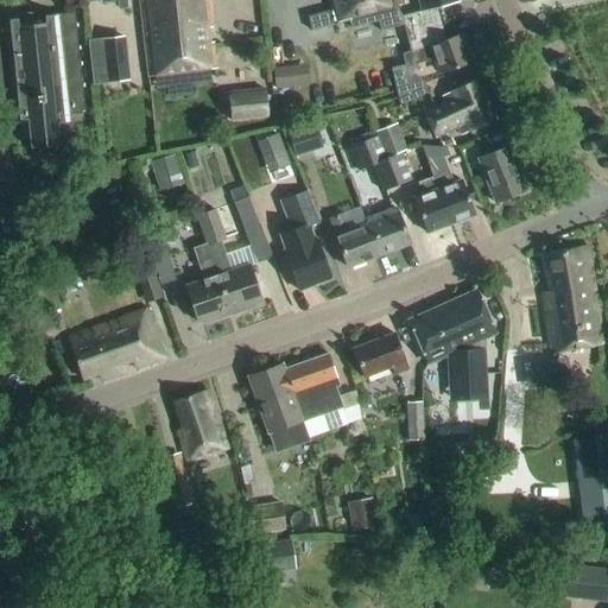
[(215,69),(211,35),(207,0),(99,0),(100,2),(118,0),(140,0),(149,76),(215,69)]
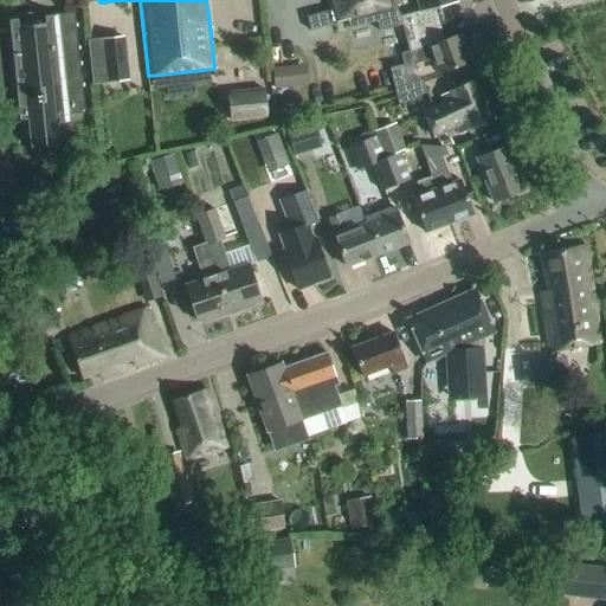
[(407,42),(410,53),(444,42),(436,8),(456,2),(455,0),(323,0),(327,8),(330,8),(331,11),(335,25),(348,21),(349,28),(375,21),(379,31),(400,26),(397,10),(398,8),(395,0),(418,0),(421,12),(403,18),(407,42)]
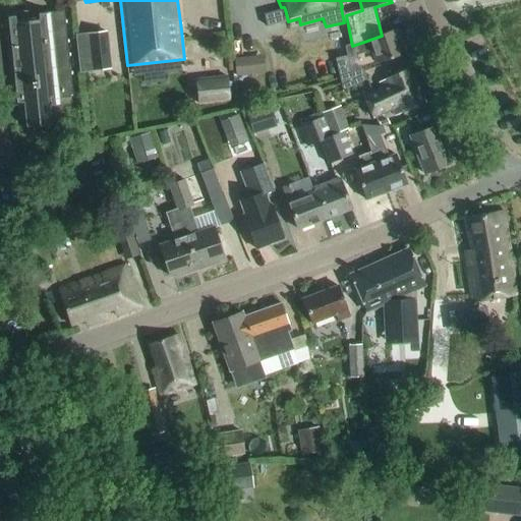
[(285,9),(263,15),(266,27),(288,21),(285,9)]
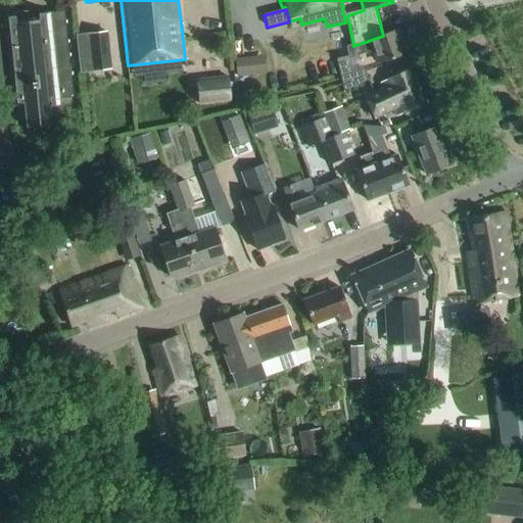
[(15,16),(0,17),(0,93),(17,92),(18,103),(25,103),(28,128),(33,128),(34,135),(48,133),(47,126),(53,125),(51,106),(56,106),(56,100),(75,98),(64,11),(39,14),(40,10),(14,13),(15,16)]
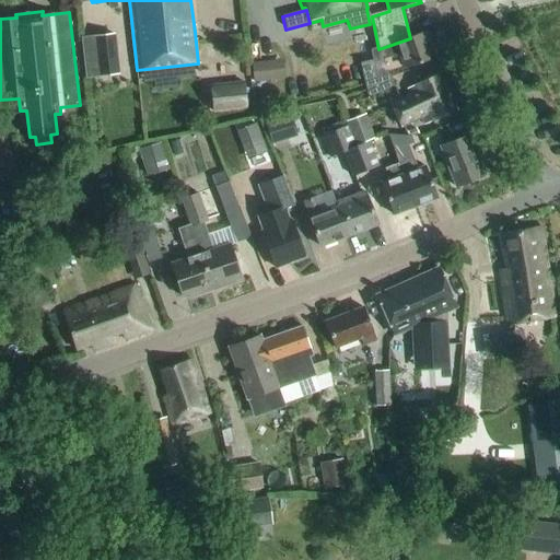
[(373,50),(375,62),(392,57),(393,59),(400,56),(405,68),(435,57),(427,32),(410,38),(378,49),(373,50)]
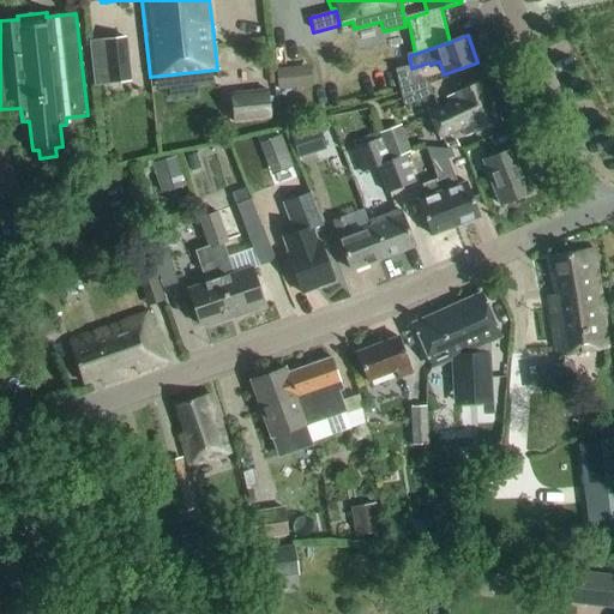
[(128,82),(124,38),(103,41),(108,84),(128,82)]
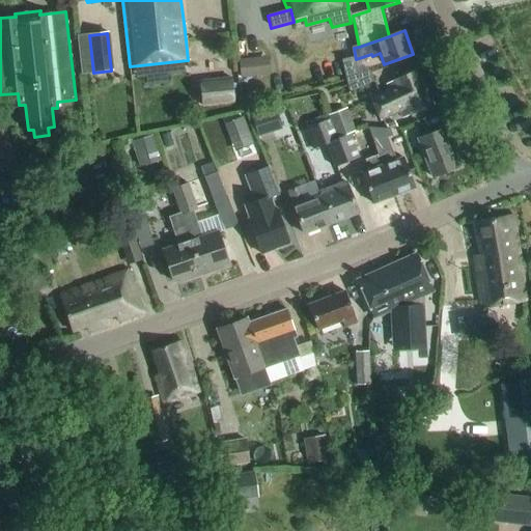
[(354,48),(339,52),(344,71),(357,66),(356,59),(354,48)]
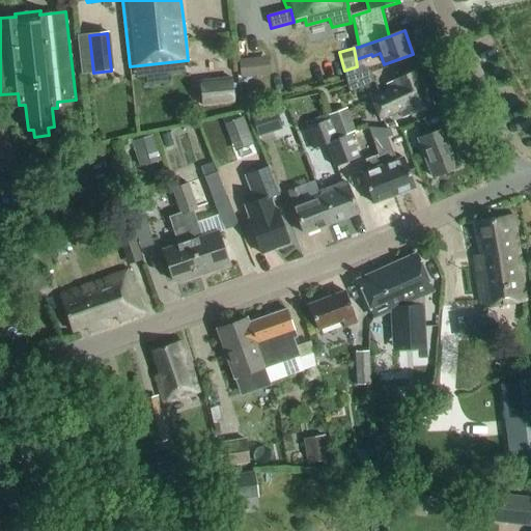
[(258,75),(256,56),(239,59),(241,78),(258,75)]
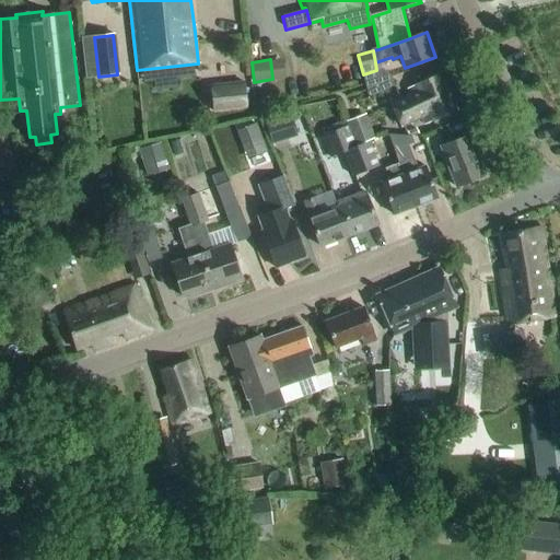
[(376,70),(363,74),(368,92),(370,98),(395,86),(389,76),(378,80),(376,70)]
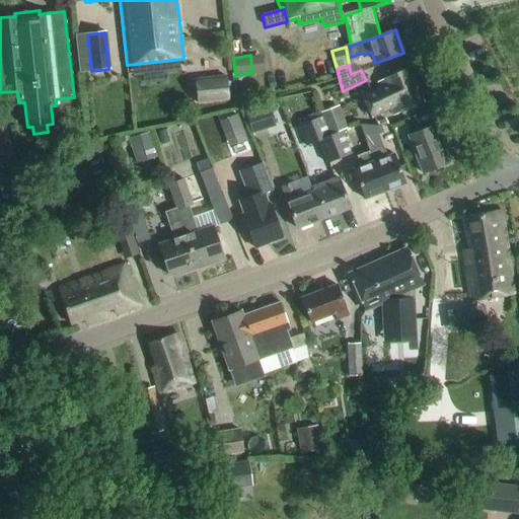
[(393,116),(423,102),(408,69),(378,82),(380,88),(362,96),(372,119),(391,110),(393,116)]
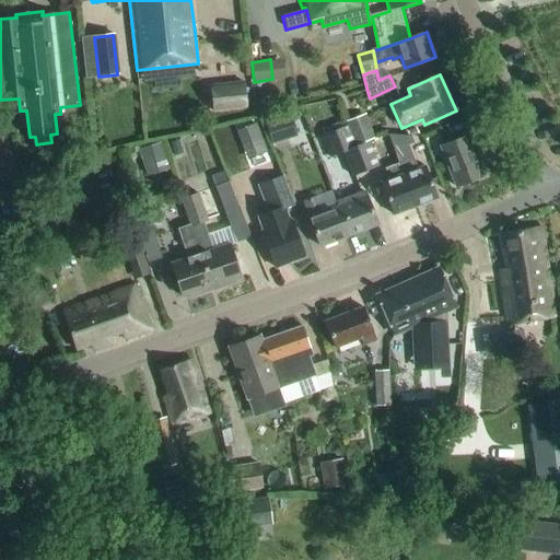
[(211,114),(235,111),(247,109),(244,84),(208,89),(211,114)]
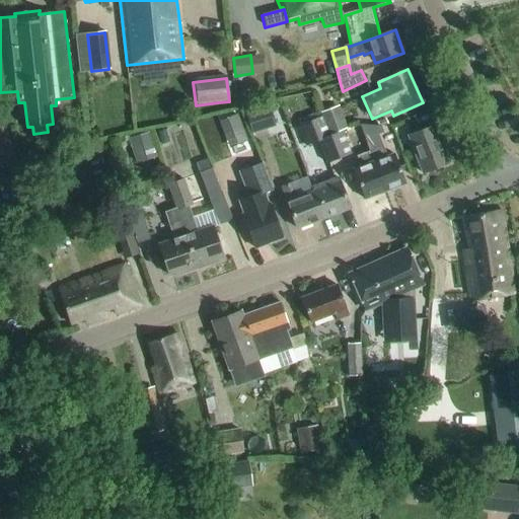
[(269,102),(244,109),(251,135),(276,128),(269,102)]
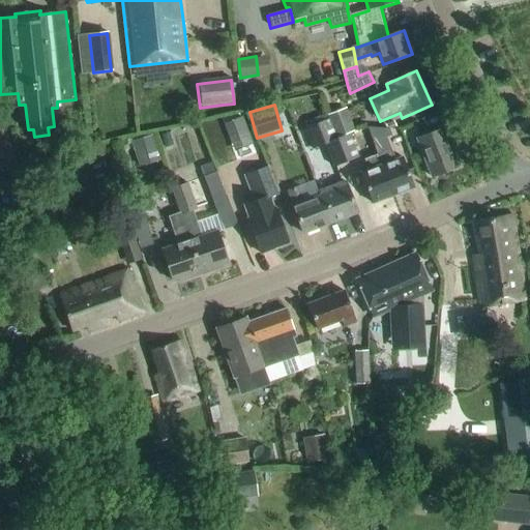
[(330,120),(337,139),(350,134),(354,131),(346,109),(329,115),(326,116),(328,120),(330,120)]
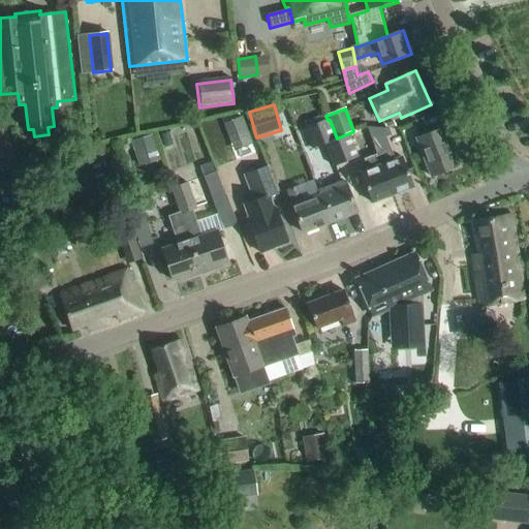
[(238,149),(256,142),(247,115),(227,122),(238,149)]
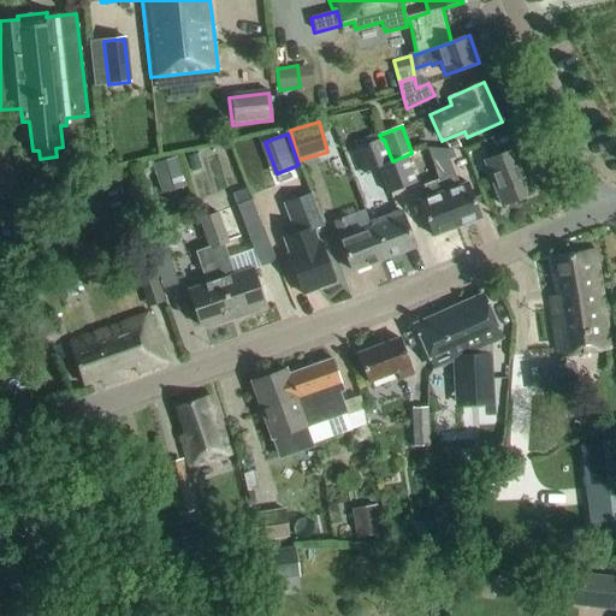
[(403,189),(392,161),(384,140),(381,140),(355,150),(363,175),(378,170),(388,195),(403,189)]
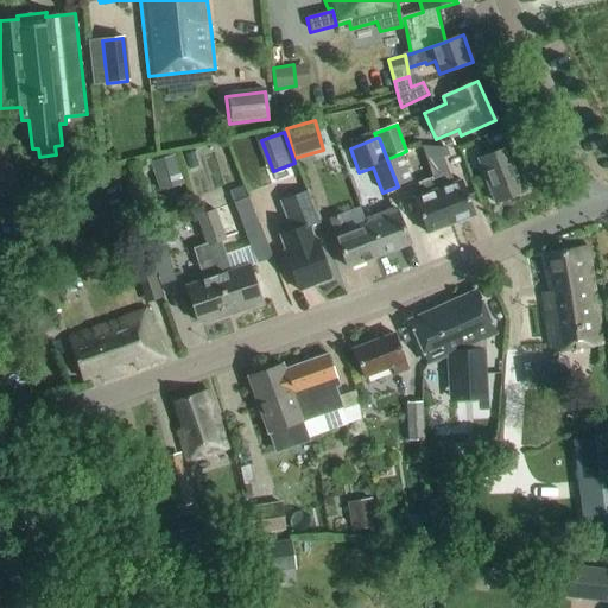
[(428,165),(444,159),(450,157),(447,149),(420,146),(426,160),(428,165)]
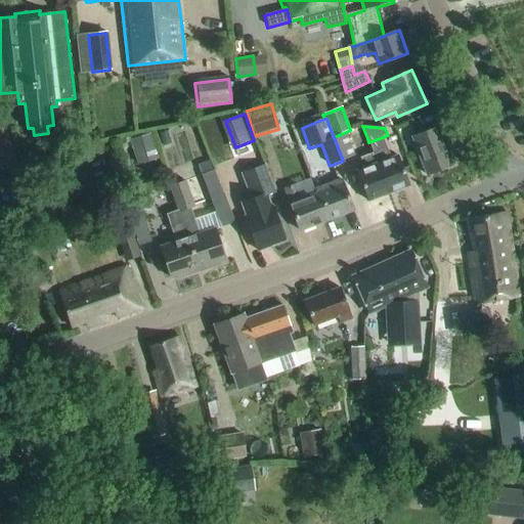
[(426,176),(452,167),(438,128),(411,138),(426,176)]
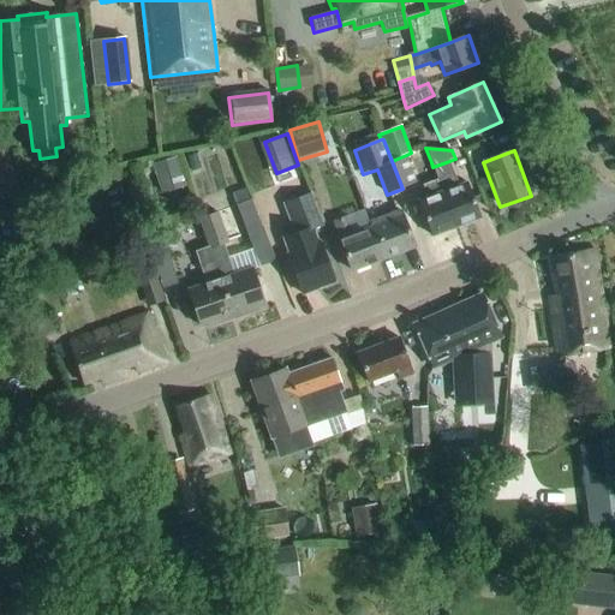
[(392,161),(402,189),(417,184),(406,155),(392,161)]
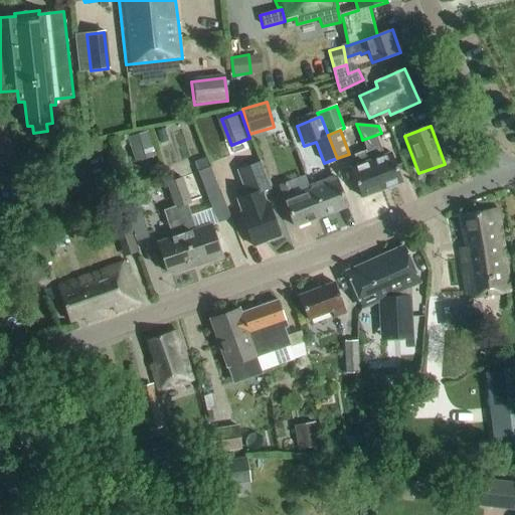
[(147,132),(126,139),(133,163),(154,156),(147,132)]
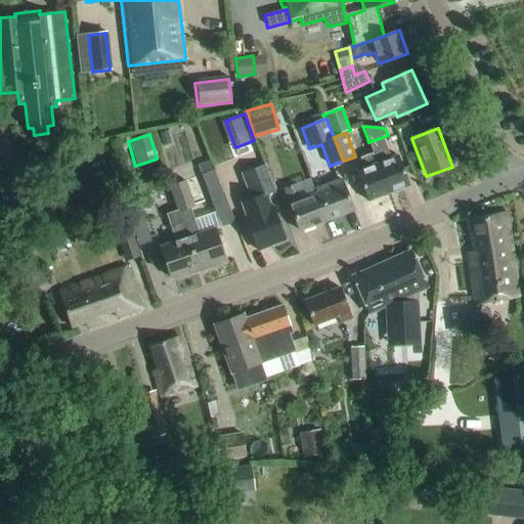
[(368,202),(389,193),(367,138),(354,143),(360,159),(362,158),(365,168),(357,171),(368,202)]
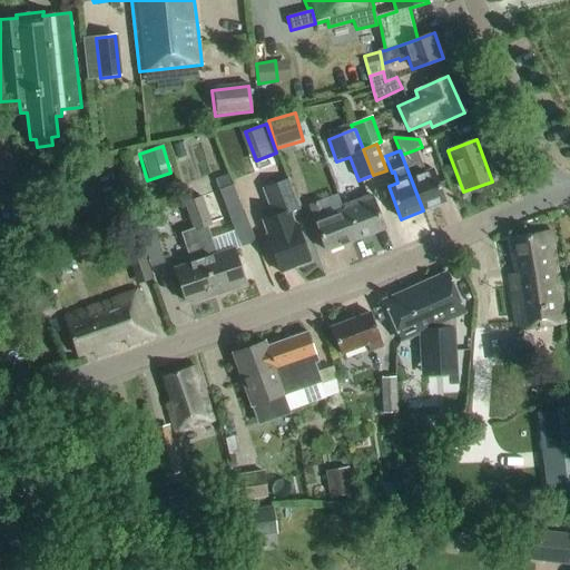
[(418,163),(406,167),(423,210),(444,203),(432,169),(425,173),(421,161),(418,163)]
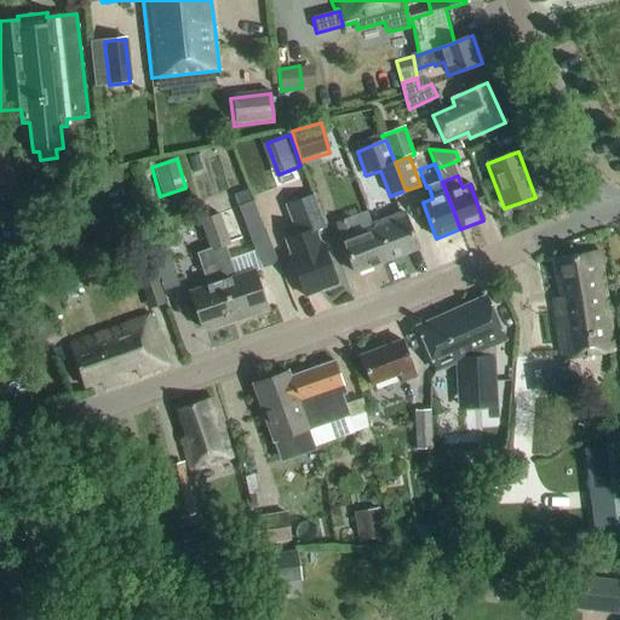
[(252,201),(248,204),(244,191),(233,196),(260,270),(275,264),(252,201)]
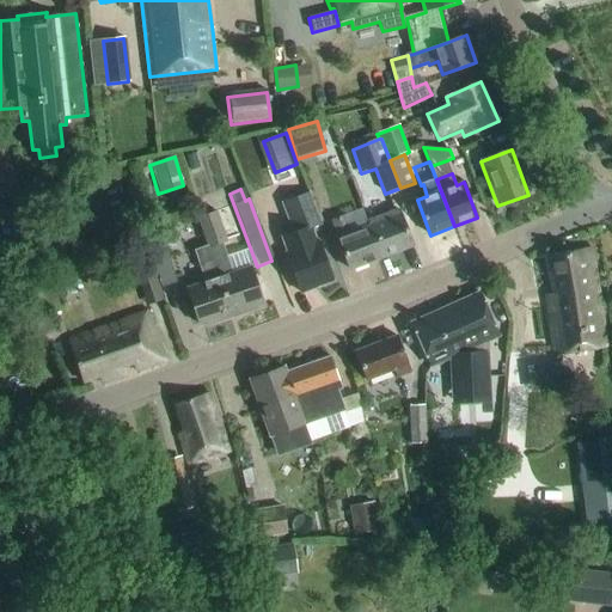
[(317,240),(312,227),(322,224),(310,191),(282,202),(293,232),(282,237),(288,252),(286,252),(301,293),(334,281),(318,240),(317,240)]
